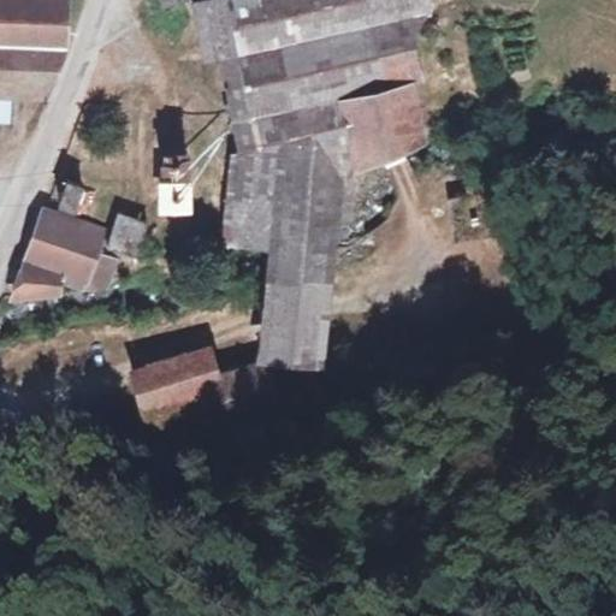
[(0,0),(0,51),(67,53),(67,0),(0,0)]
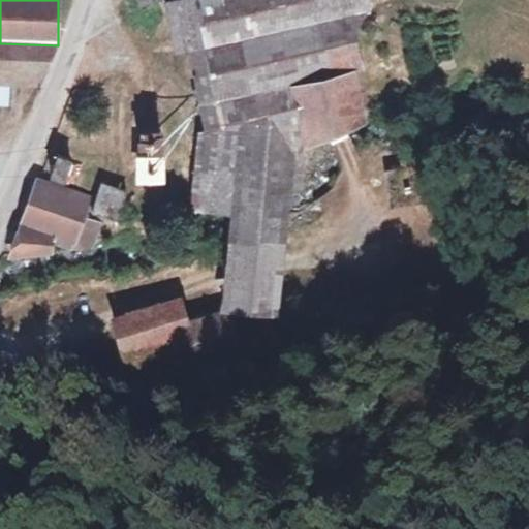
[(191,0),(176,4),(183,40),(193,52),(199,49),(216,45),(215,41),(208,2),(204,0),(191,0)]
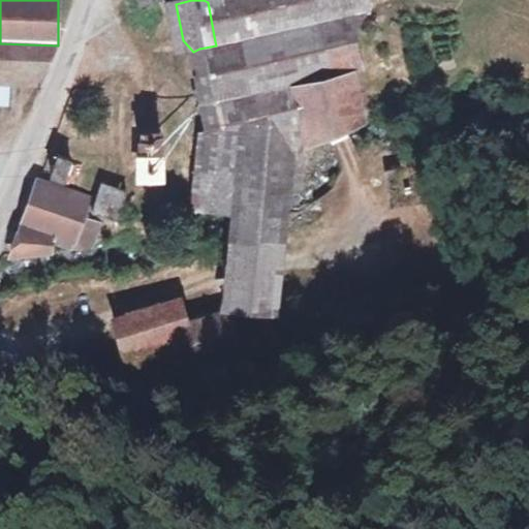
[(199,49),(206,132),(192,208),(229,214),(222,307),(276,316),(290,188),(302,187),(304,149),(368,124),(352,64),(362,64),(353,27),(366,9),(364,0),(204,0),(208,2),(215,41),(216,45),(199,49)]
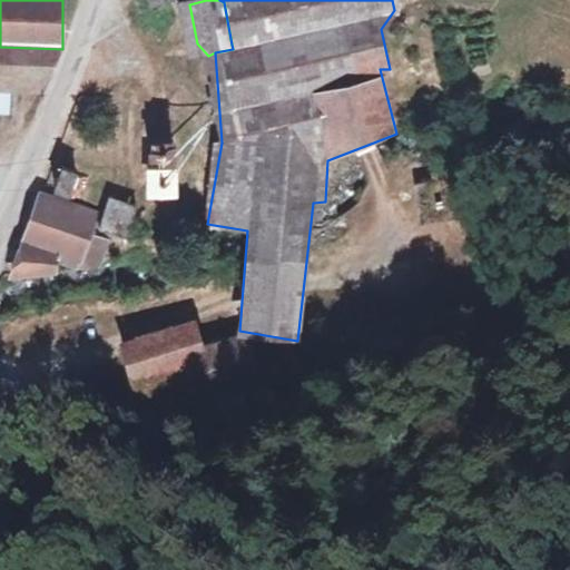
[(0,92),(12,94),(46,95),(62,49),(0,47),(0,92)]
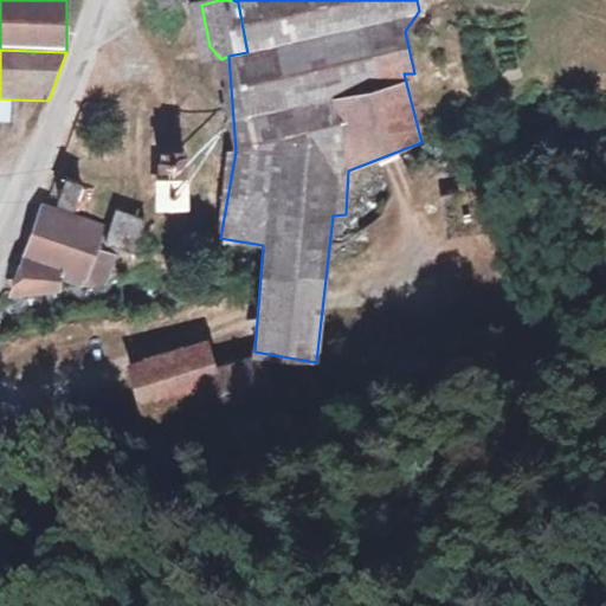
[(0,98),(0,122),(12,123),(13,100),(0,98)]
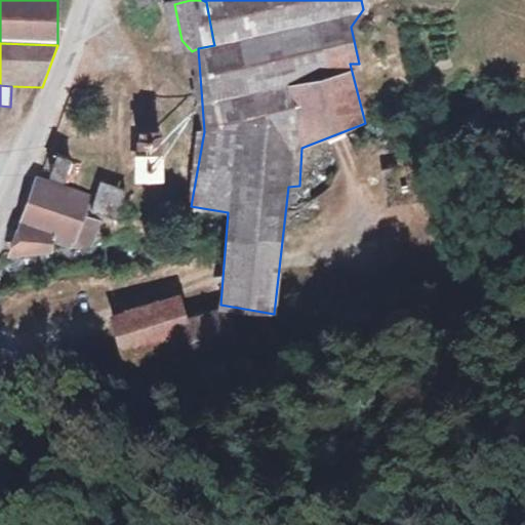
[(155,133),(133,134),(133,155),(155,156),(155,133)]
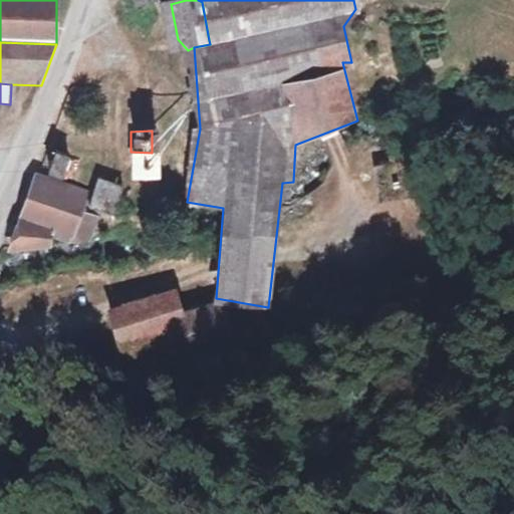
[(133,153),(132,179),(161,180),(162,154),(133,153)]
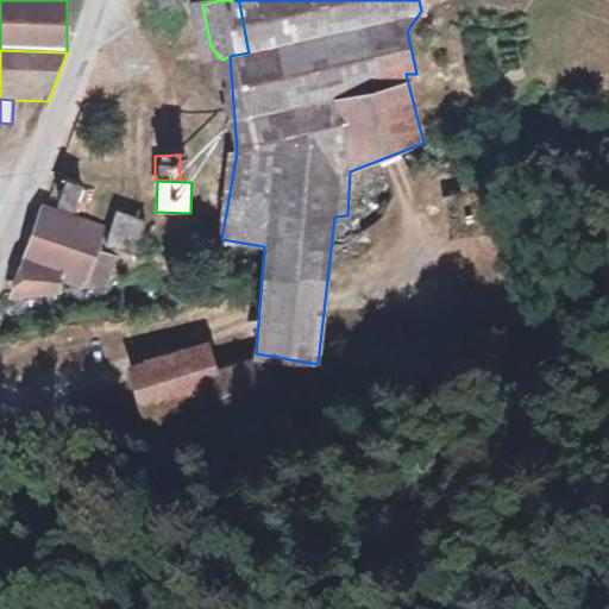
[(85,189),(71,183),(66,198),(80,202),(85,189)]
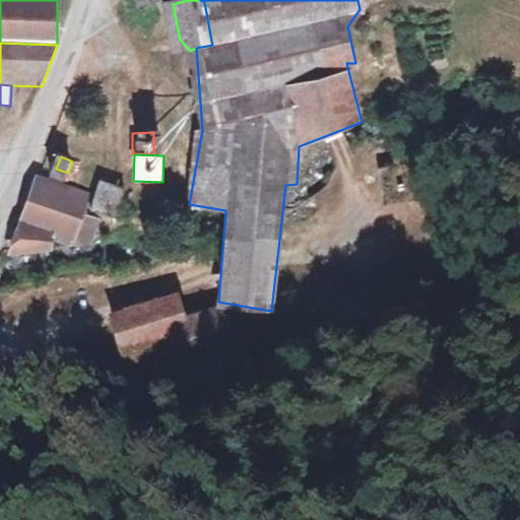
[(41,184),(23,229),(37,232),(54,189),(41,184)]
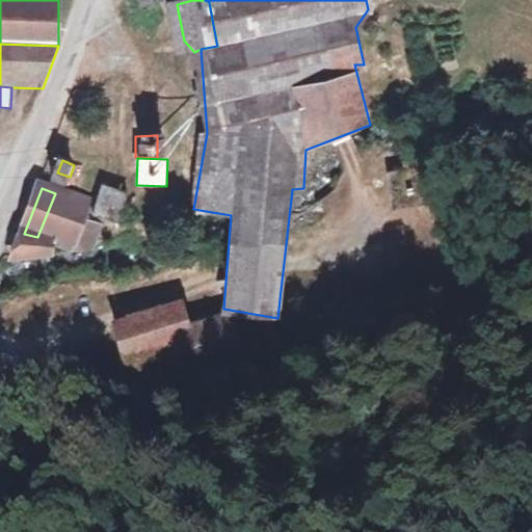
[(128,197),(105,188),(95,218),(120,227),(128,197)]
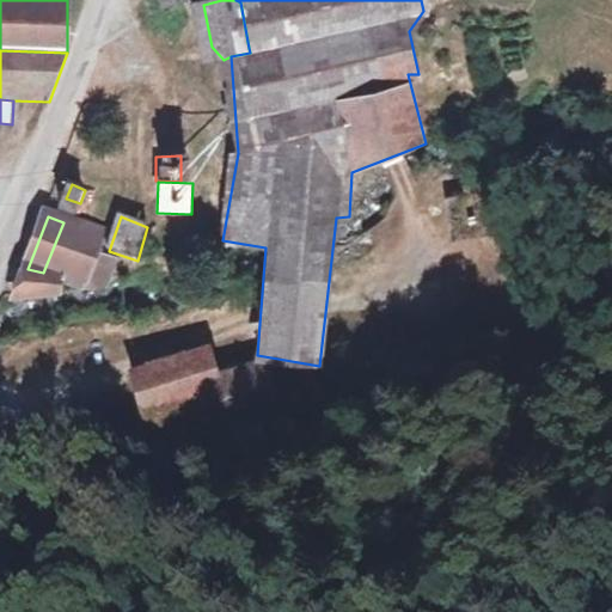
[(43,273),(28,269),(10,308),(60,297),(63,280),(89,286),(90,282),(98,285),(96,292),(108,295),(116,265),(97,258),(106,237),(63,222),(43,273)]
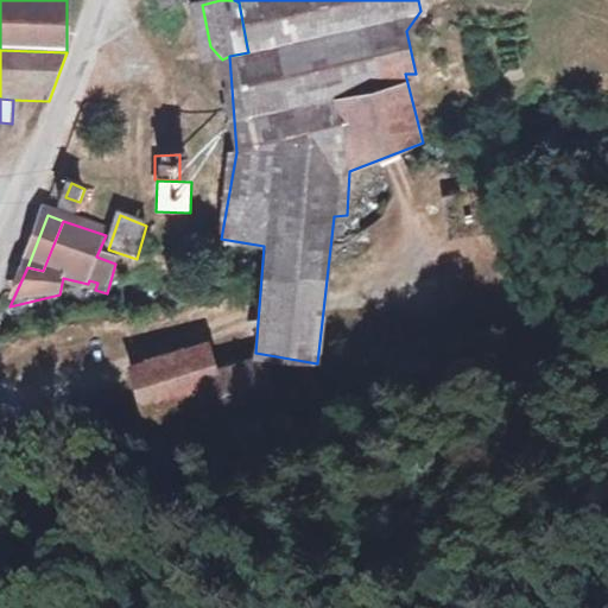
[(223,392),(207,339),(127,363),(144,416),(223,392)]
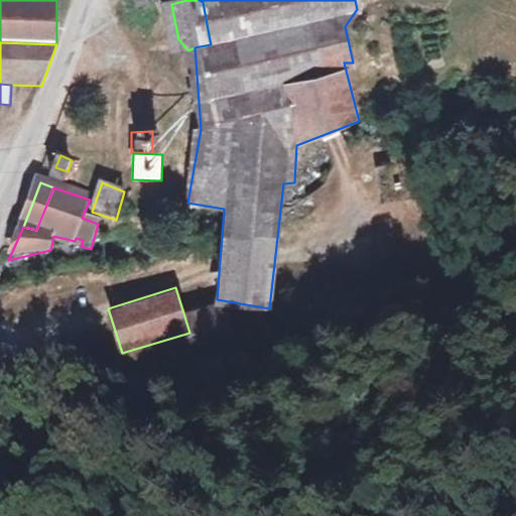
[(213,303),(209,327),(223,330),(227,306),(213,303)]
